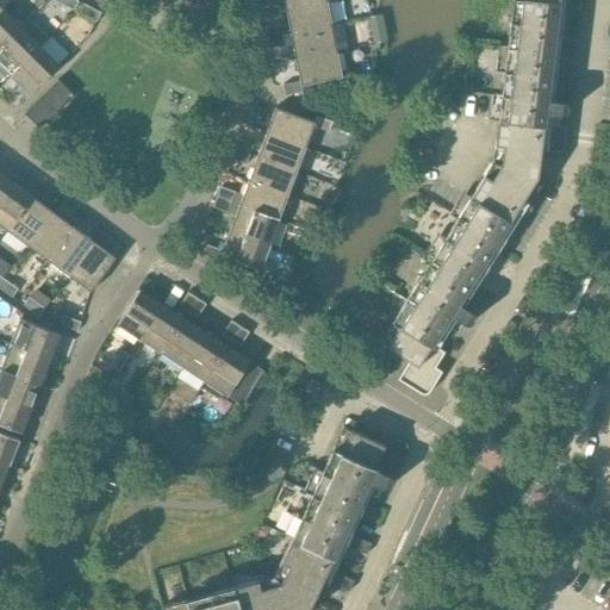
[(325,0),(286,8),(291,33),(332,25),(327,0),(325,0)]
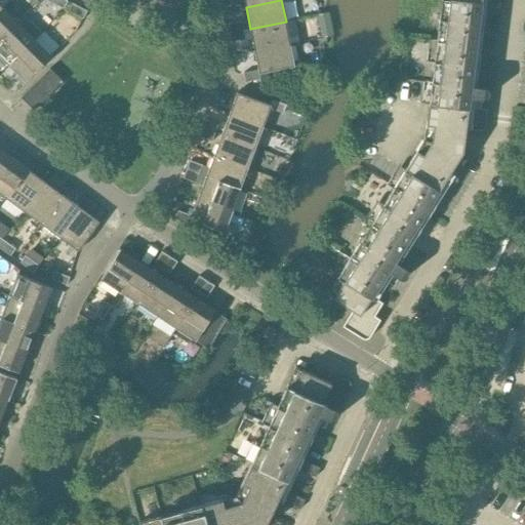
[(441,0),(429,102),(426,132),(425,138),(327,294),(333,298),(323,315),(362,338),(366,339),(370,336),(380,320),(374,316),(382,303),(372,296),(382,279),(393,286),(399,277),(400,278),(402,279),(403,279),(404,279),(405,278),(406,278),(407,276),(408,275),(408,274),(408,273),(408,272),(408,271),(407,270),(406,269),(406,268),(394,260),(462,152),(465,137),(466,129),(479,130),(483,129),(485,125),(487,109),(481,108),(482,98),(484,99),(485,98),(487,98),(488,97),(488,96),(489,95),(489,94),(489,92),(489,91),(488,90),(487,89),(486,88),(485,87),(484,87),(471,86),(481,0),(441,0)]
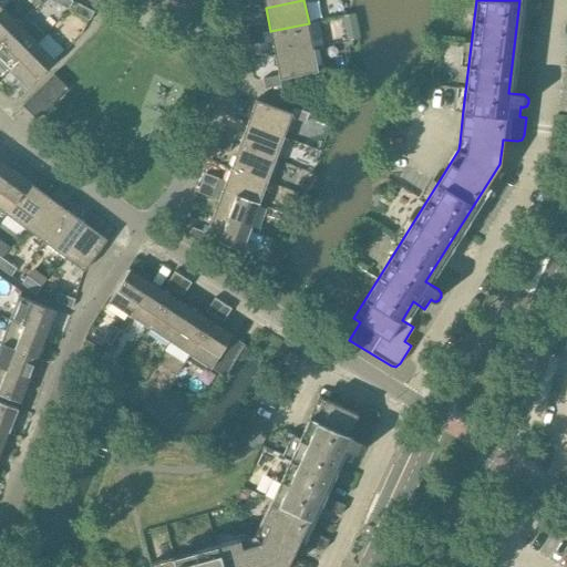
[(90,20),(94,12),(79,3),(74,11),(90,20)]
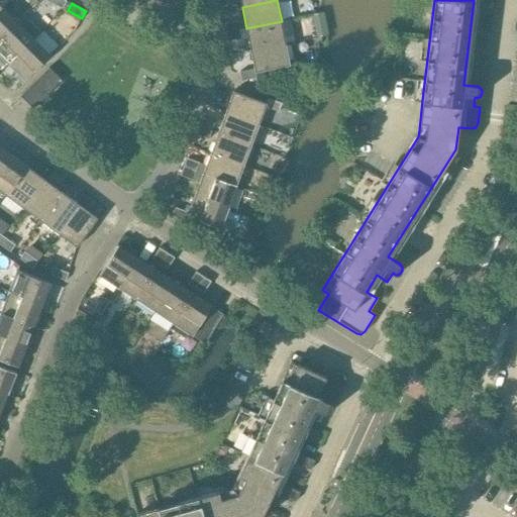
[(0,41),(18,23),(3,8),(0,11),(0,41)]
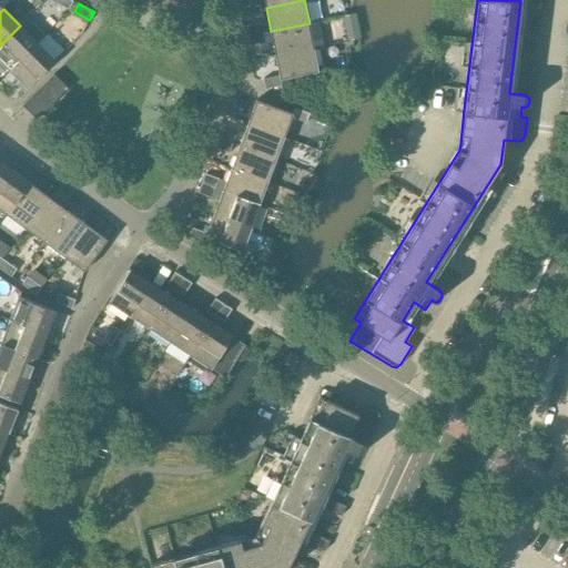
[(20,26),(0,46),(0,61),(10,71),(38,43),(46,36),(29,18),(20,26)]
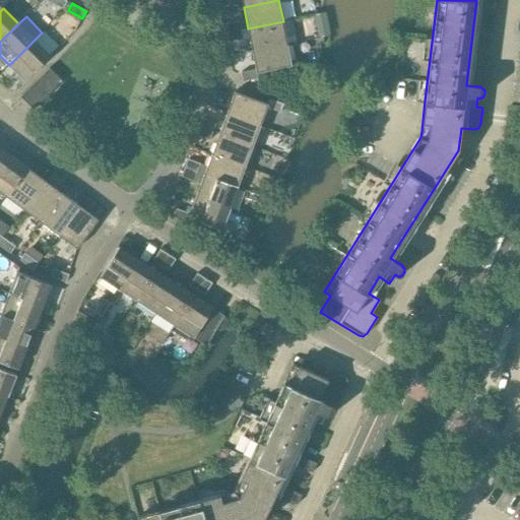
[(283,21),(248,28),(252,50),(287,43),(297,42),(291,19),(283,21)]
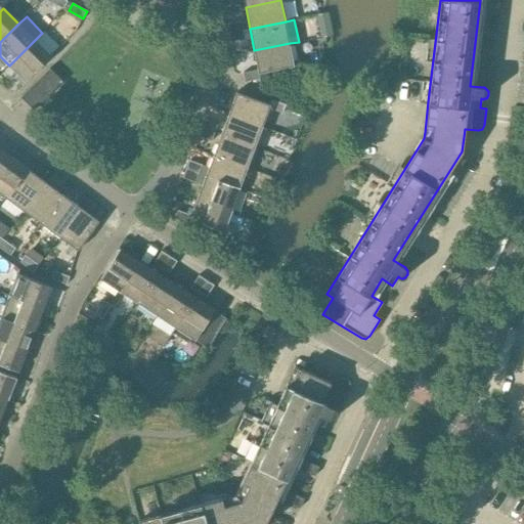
[(229,33),(244,30),(242,20),(227,24),(229,33)]
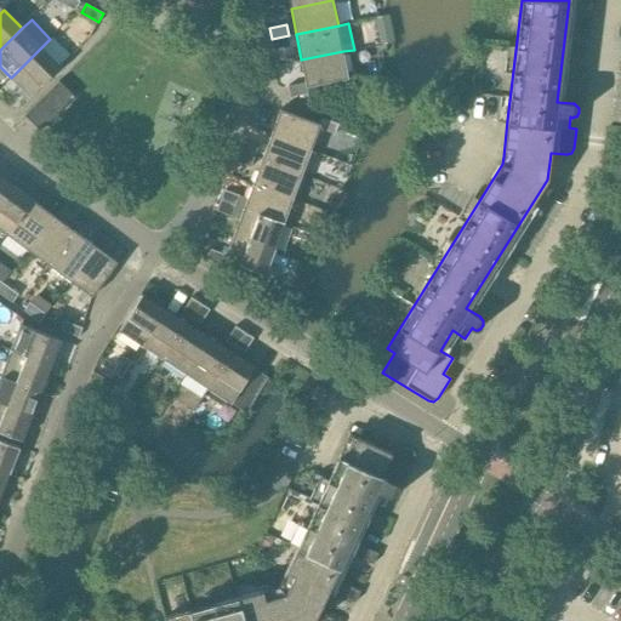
[(289,35),(272,39),(274,50),(291,46),(289,35)]
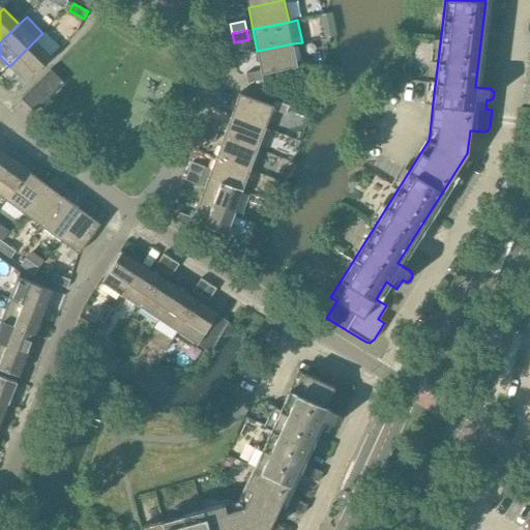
[(16,79),(23,86),(27,82),(52,57),(35,40),(9,66),(19,76),(16,79)]
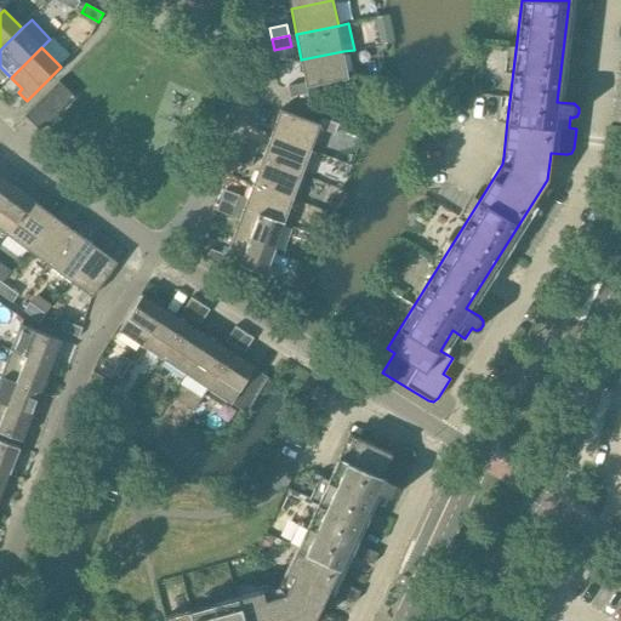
[(348,79),(343,51),(301,60),(306,83),(289,85),(290,97),(308,93),(307,86),(348,79)]
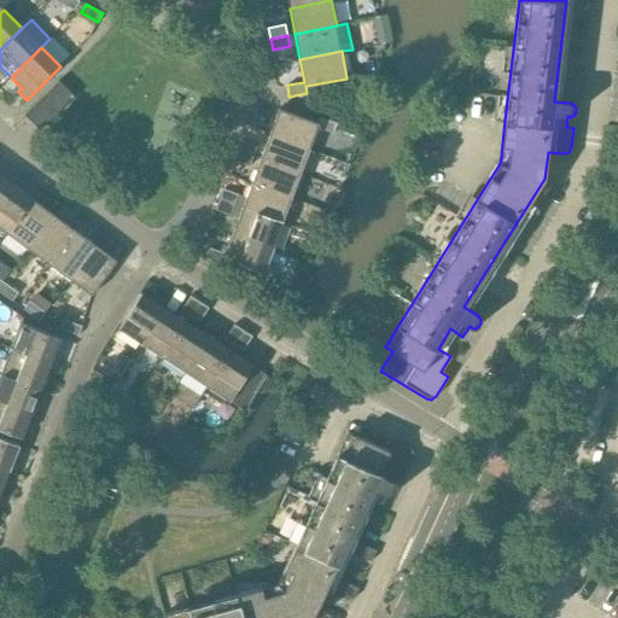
[(40,130),(52,118),(74,95),(59,81),(24,115),(40,130)]
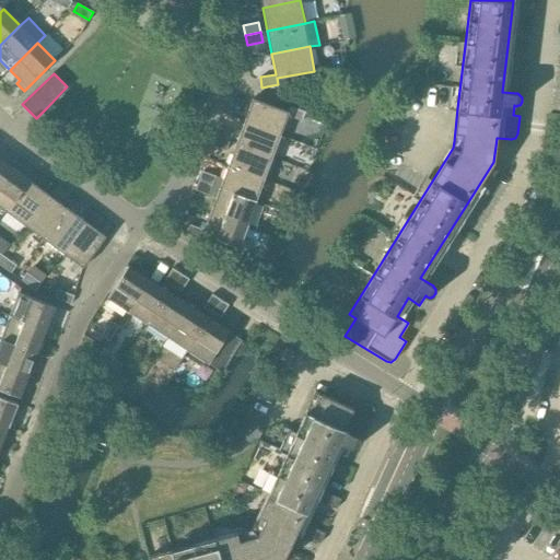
[(244,121),(280,136),(288,116),(302,121),(306,112),(290,106),(288,112),(253,98),(244,121)]
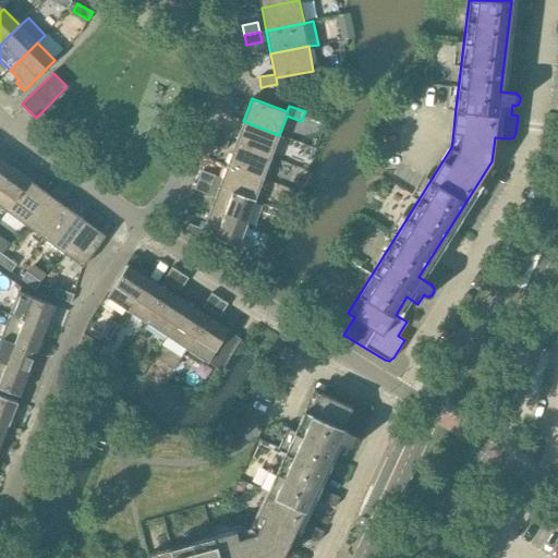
[(271,157),(279,135),(243,121),(235,143),(271,157)]
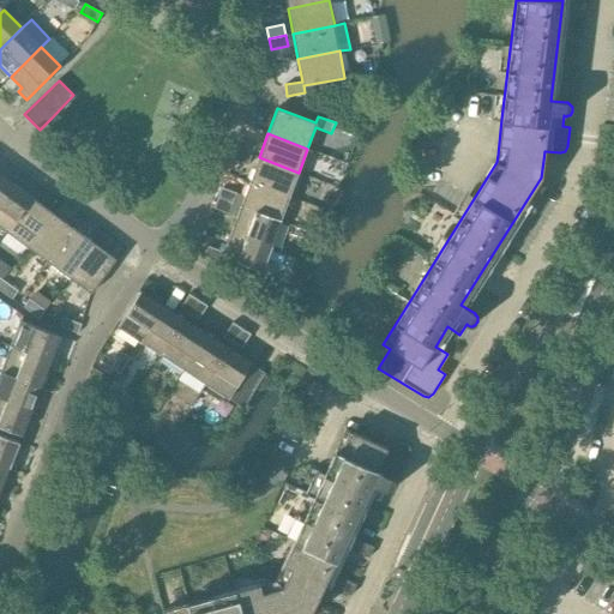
[(236,149),(252,155),(256,145),(240,139),(236,149)]
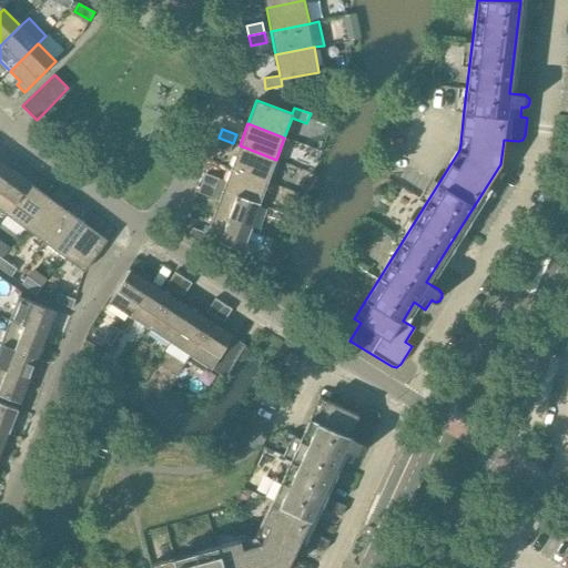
[(233,143),(219,138),(215,148),(230,153),(233,143)]
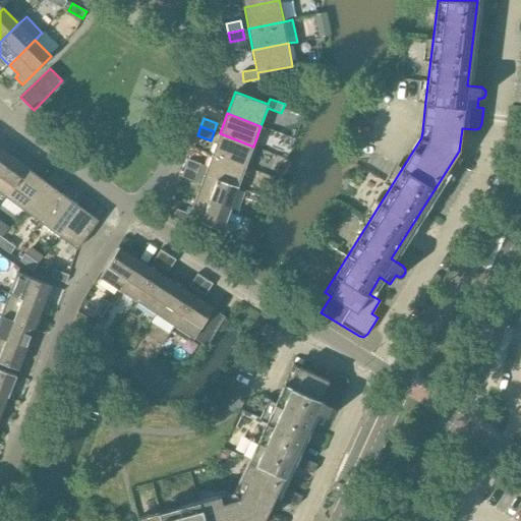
[(220,133),(212,155),(245,167),(253,147),(220,133)]
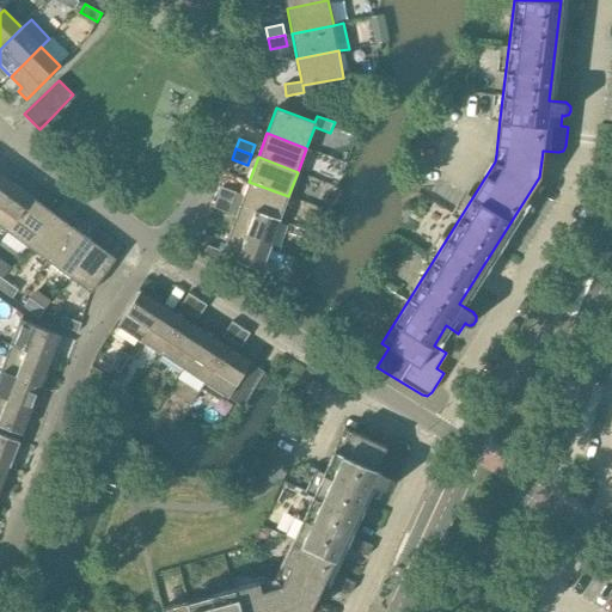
[(0,195),(11,182),(0,173),(0,195)]
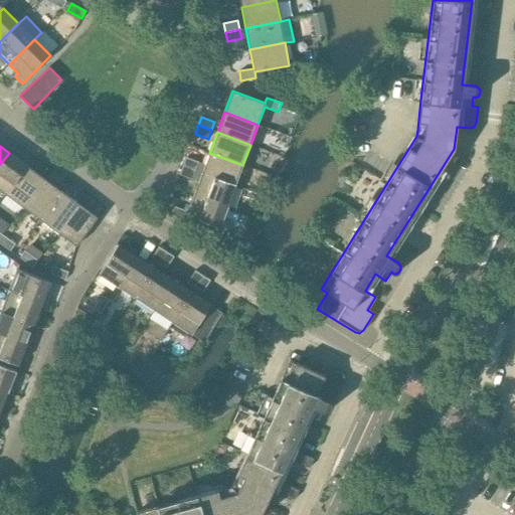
[(9,153),(0,164),(0,190),(5,194),(26,165),(9,153)]
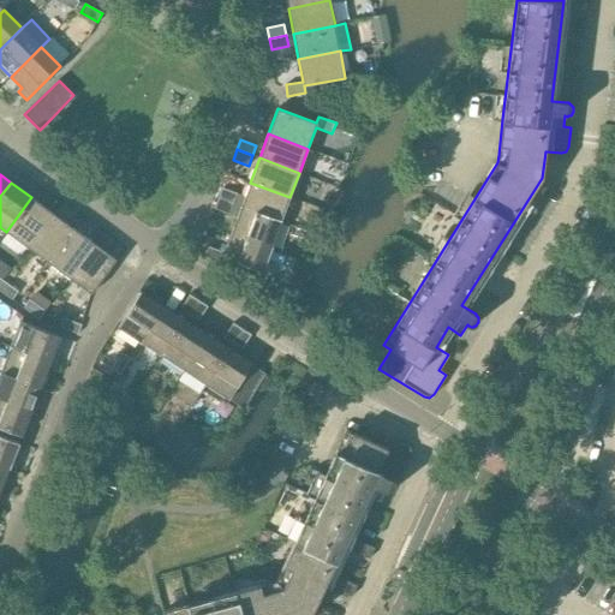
[(250,183),(242,207),(281,221),(290,197),(250,183)]
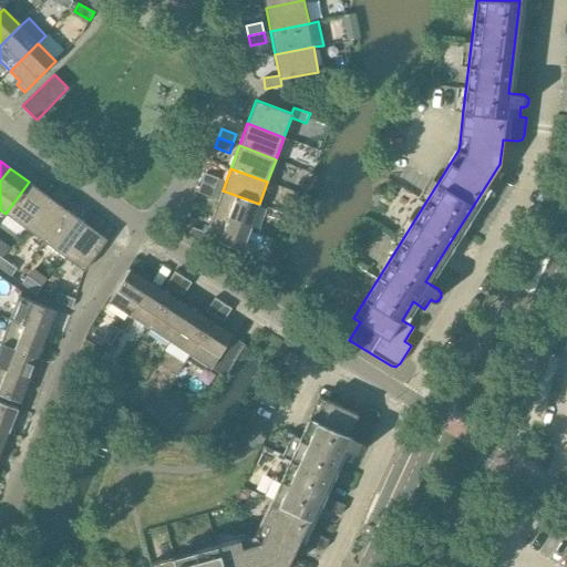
[(202,183),(216,188),(219,178),(205,173),(202,183)]
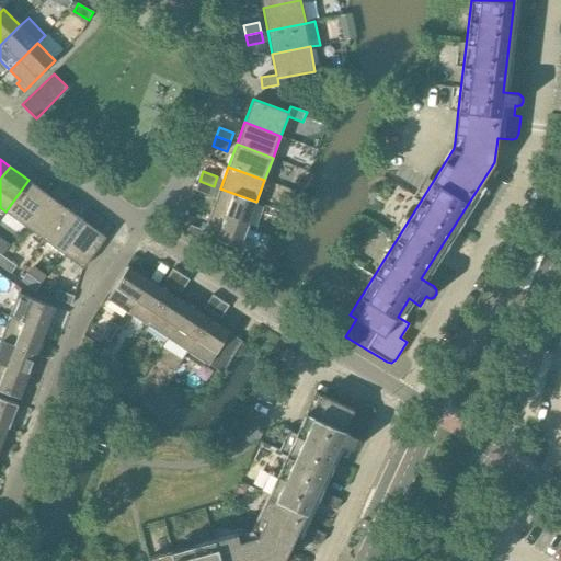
[(29,180),(6,212),(25,226),(48,194),(29,180)]
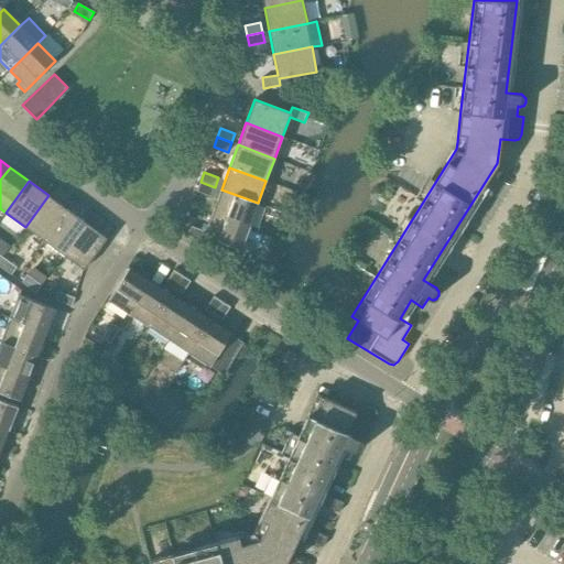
[(215,187),(201,182),(197,191),(212,196),(215,187)]
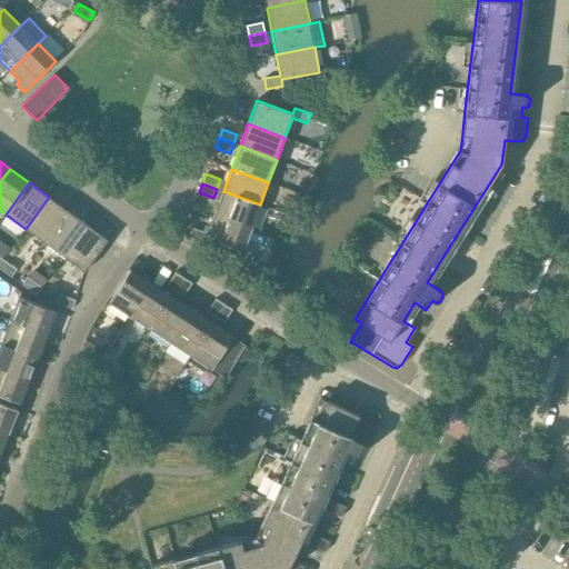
[(302,185),(299,193),(309,197),(312,188),(302,185)]
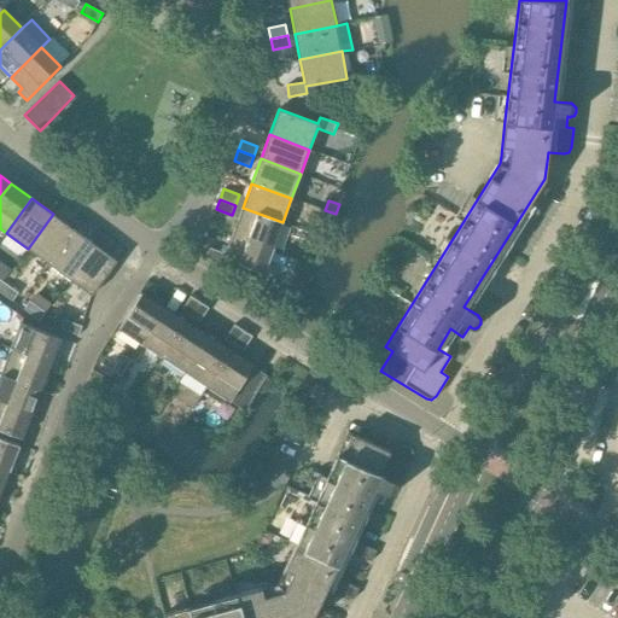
[(273,246),(283,222),(243,208),(233,232),(273,246)]
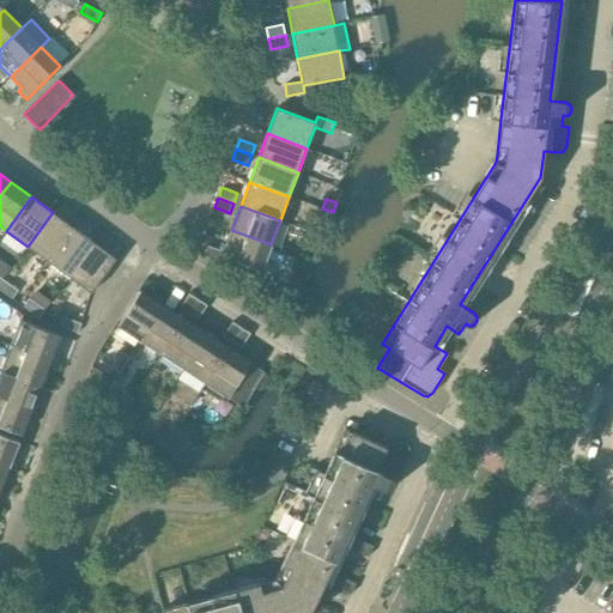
[(73,228),(53,212),(28,247),(48,261),(73,228)]
